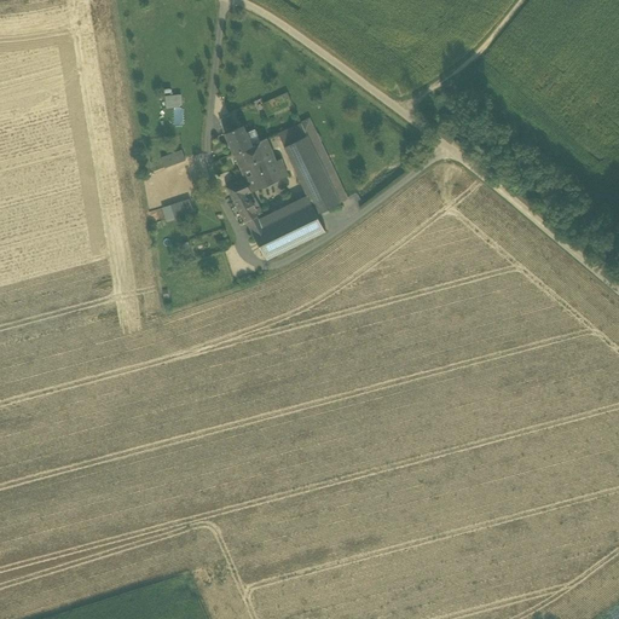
[(262,104),(268,115),(293,104),(287,93),(262,104)]
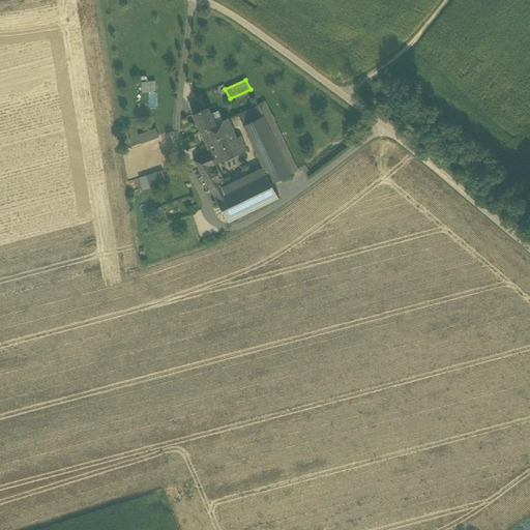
[(137,84),(137,93),(159,91),(158,81),(137,84)]
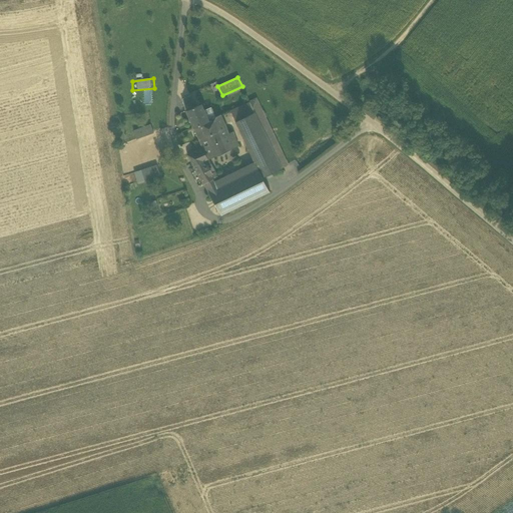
[(181,98),(186,110),(199,105),(193,93),(181,98)]
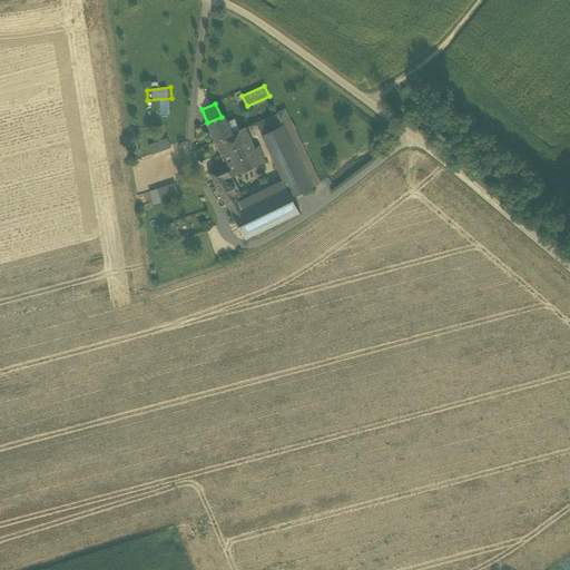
[(256,124),(262,136),(283,125),(277,114),(256,124)]
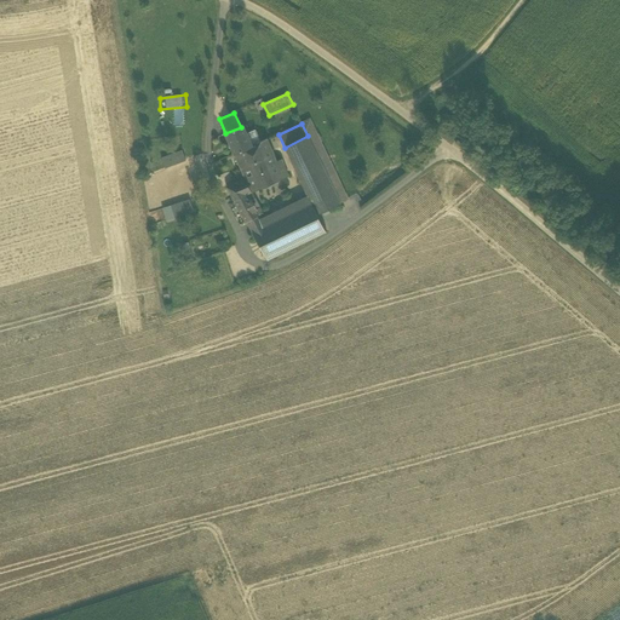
[(225,133),(235,155),(253,147),(252,145),(244,126),(241,127),(225,133)]
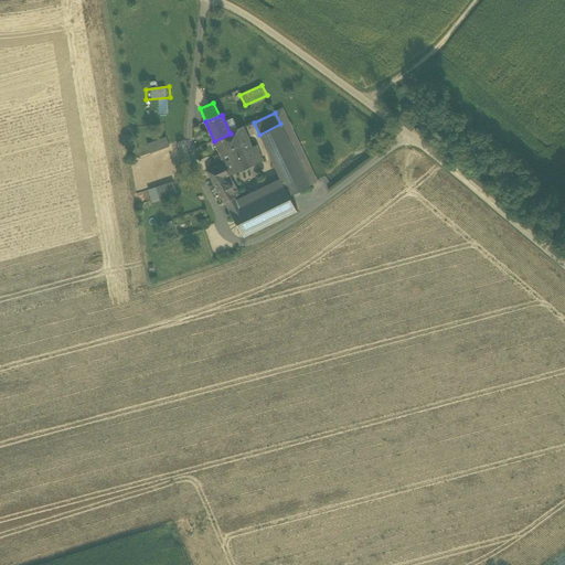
[(287,121),(280,124),(310,185),(317,183),(287,121)]
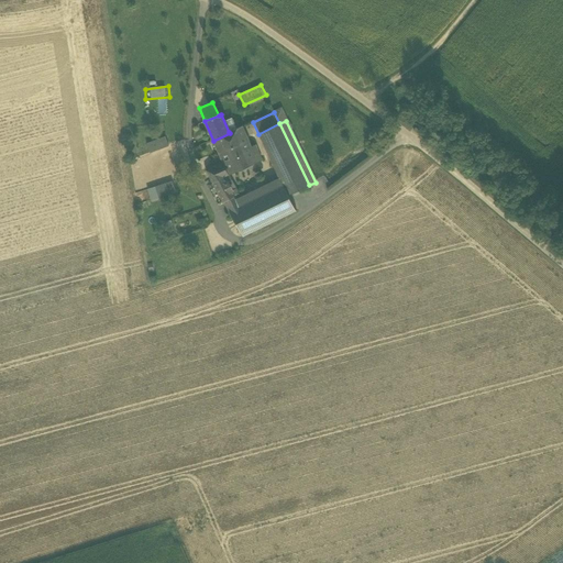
[(258,134),(283,185),(284,185),(288,196),(309,186),(309,185),(279,123),(258,134)]
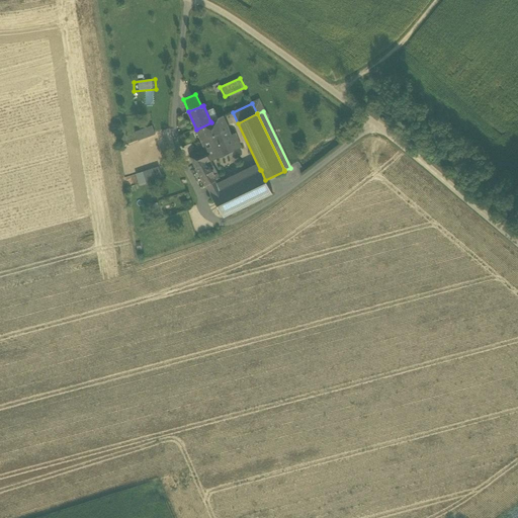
[(224,116),(210,121),(211,122),(196,130),(204,150),(209,160),(240,147),(235,134),(231,135),(229,128),(224,116)]
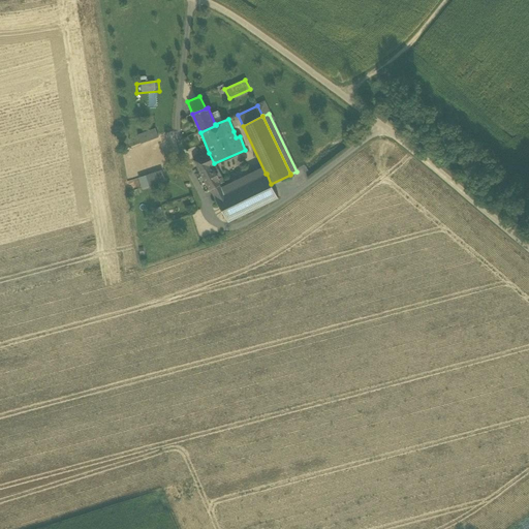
[(137,135),(141,144),(158,136),(155,129),(137,135)]
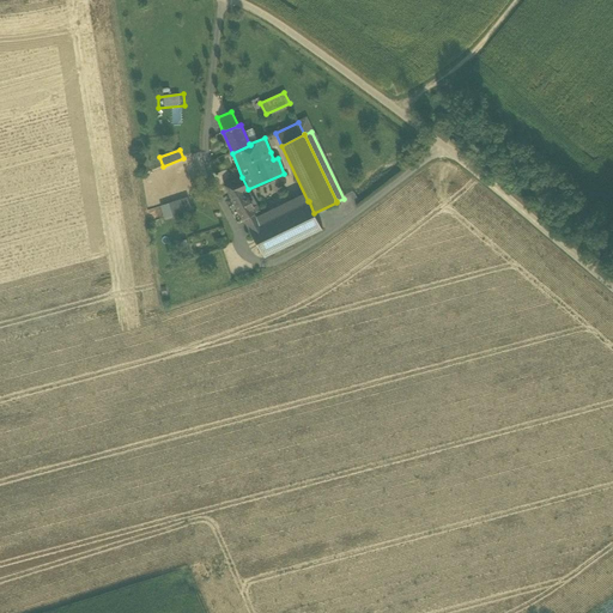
[(224,186),(244,220),(256,213),(244,193),(249,190),(248,189),(242,177),(224,186)]
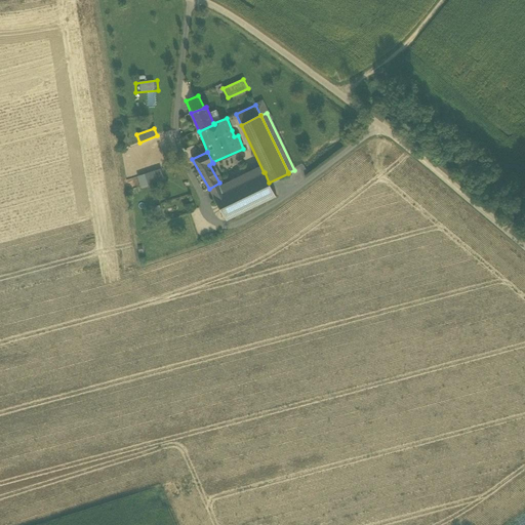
[(145,174),(148,185),(164,179),(160,169),(145,174)]
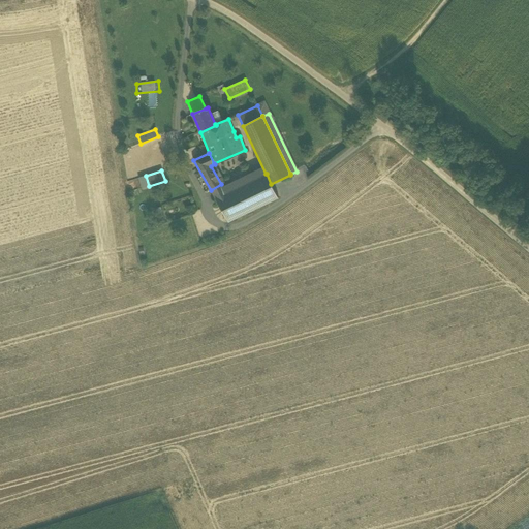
[(278,198),(271,184),(267,174),(266,174),(215,198),(228,222),(278,198)]
